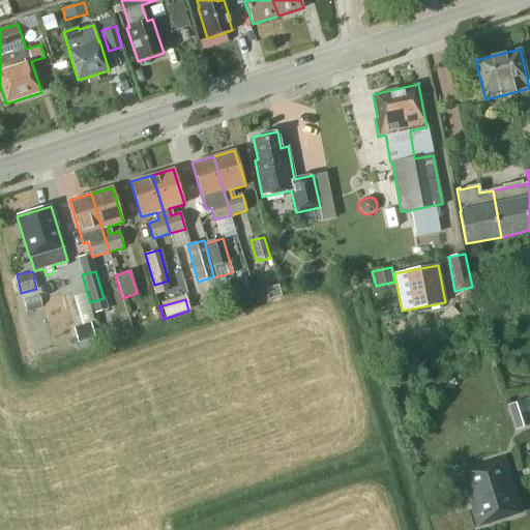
[(94,339),(90,323),(72,328),(78,344),(94,339)]
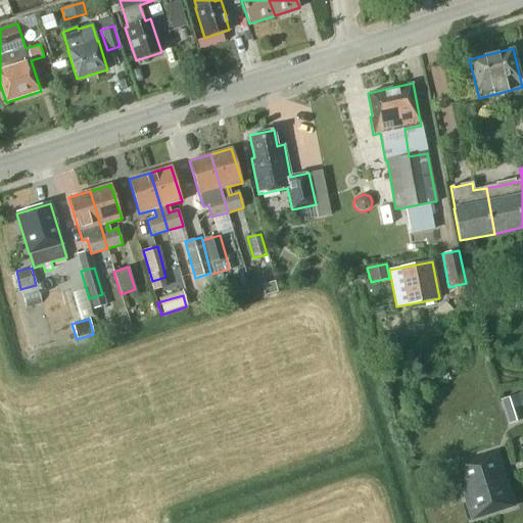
[(522,419),(522,396),(522,393),(500,400),(508,425),(522,419)]
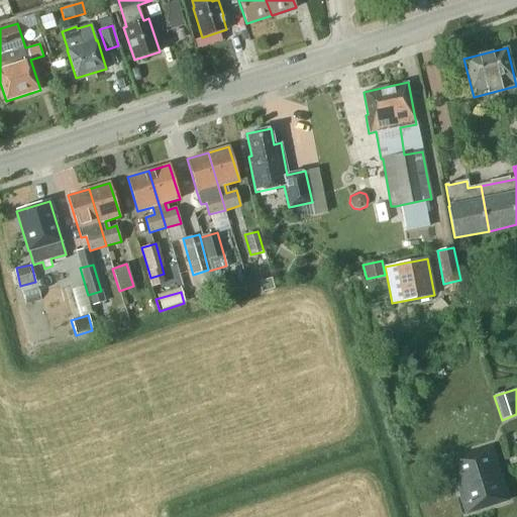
[(476,507),(504,498),(489,450),(459,459),(460,459),(451,462),(459,487),(463,485),(472,508),(476,507)]
